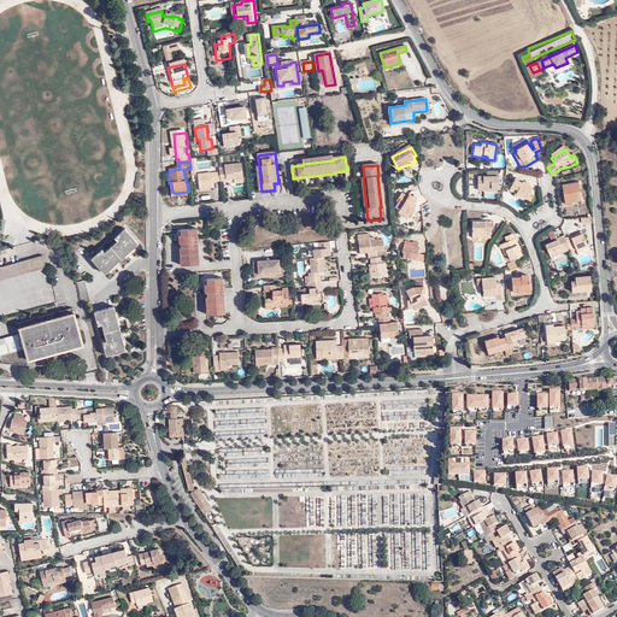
[(224,174),(221,174),(221,175),(222,183),(222,184),(225,183),(225,182),(235,181),(235,186),(245,184),(244,169),(224,170),(224,174)]
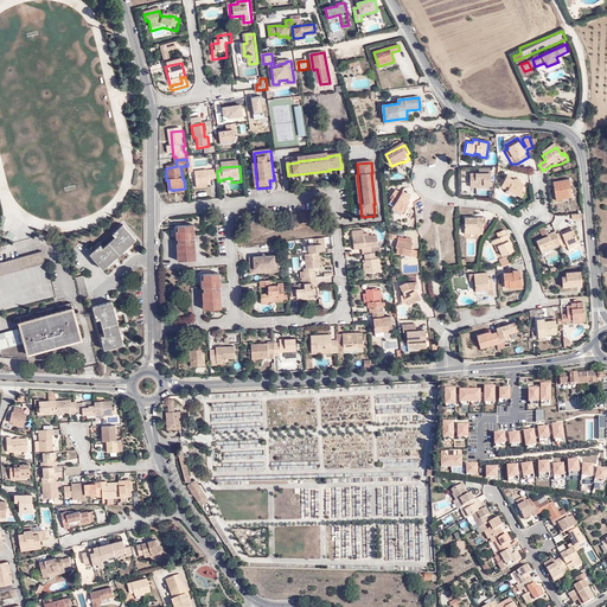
[(210,181),(218,180),(217,172),(195,176),(197,186),(210,185),(210,181)]
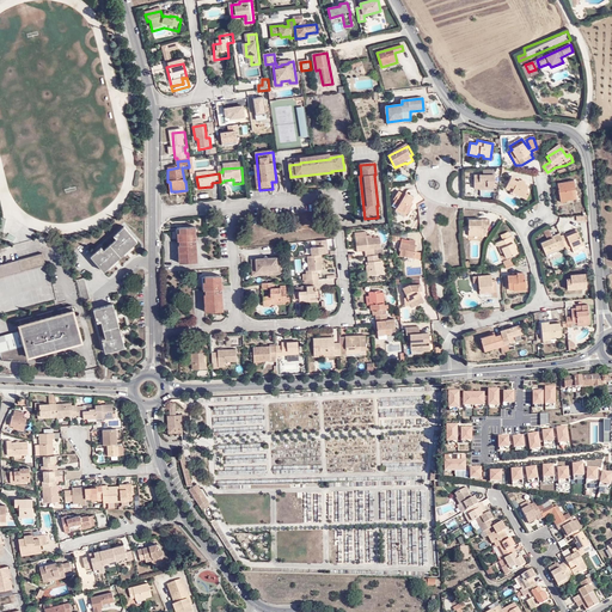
[(475,194),(489,193),(489,189),(495,189),(495,177),(475,178),(475,194)]
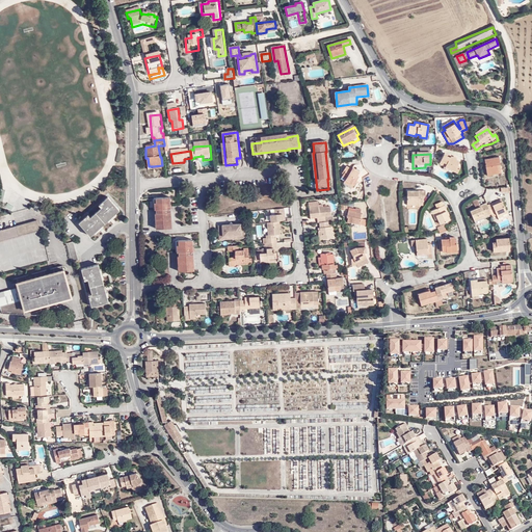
[(455,159),(450,156),(448,157),(444,155),(440,161),(446,164),(444,167),(455,174),(458,168),(457,166),(458,163),(457,161),(456,160),(455,160),(455,159)]
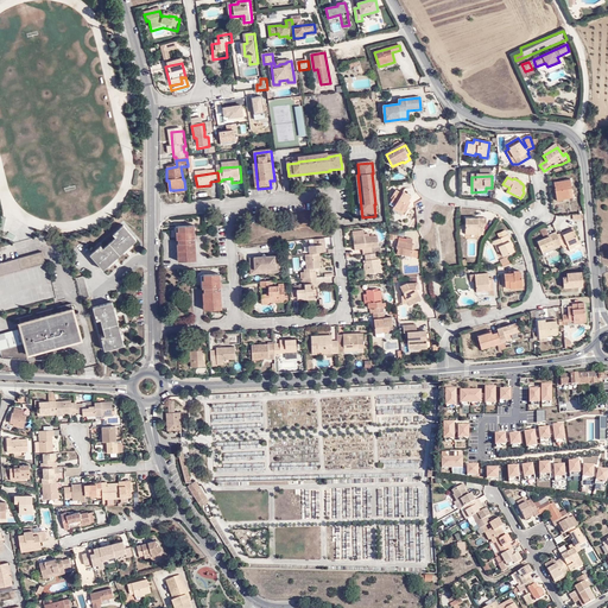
[(555,185),(556,201),(574,198),(571,183),(555,185)]
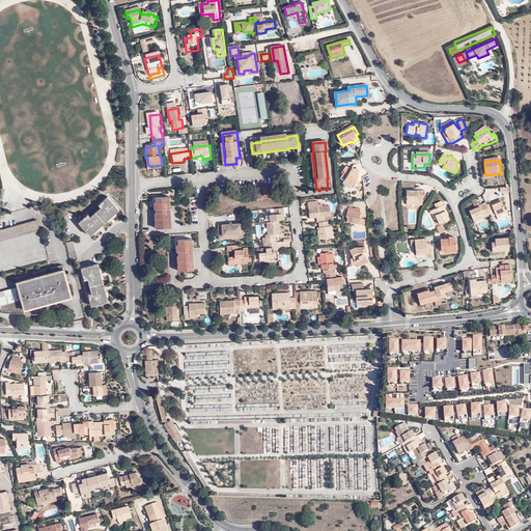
[(354,185),(359,176),(358,175),(360,172),(353,167),(352,169),(345,166),(342,172),(343,173),(341,176),(345,178),(345,179),(354,185)]
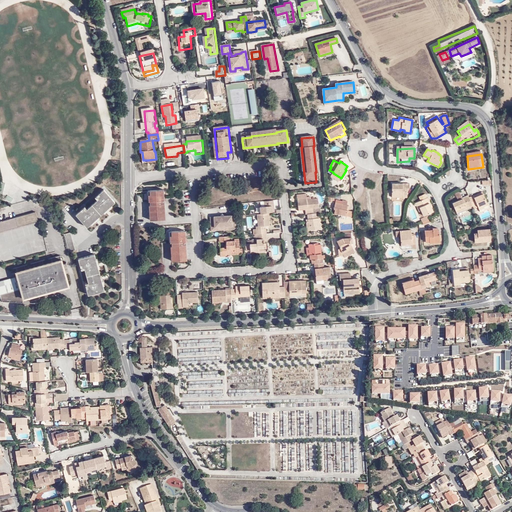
[(407,194),(407,190),(410,190),(410,187),(392,186),(391,197),(401,197),(401,200),(406,200),(407,194)]
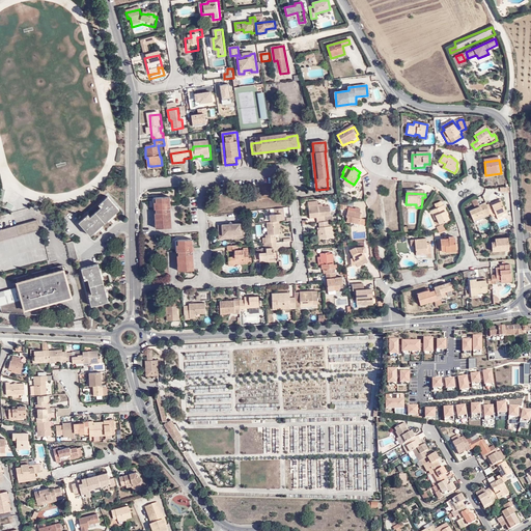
[(152,226),(169,225),(169,196),(155,197),(155,221),(151,222),(152,226)]
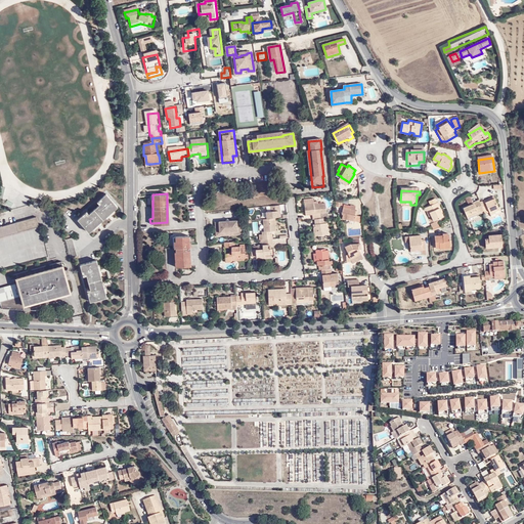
[(107,204),(110,200),(111,198),(108,195),(98,205),(100,208),(90,217),(87,215),(79,222),(90,235),(94,231),(101,224),(107,219),(106,207),(107,204)]
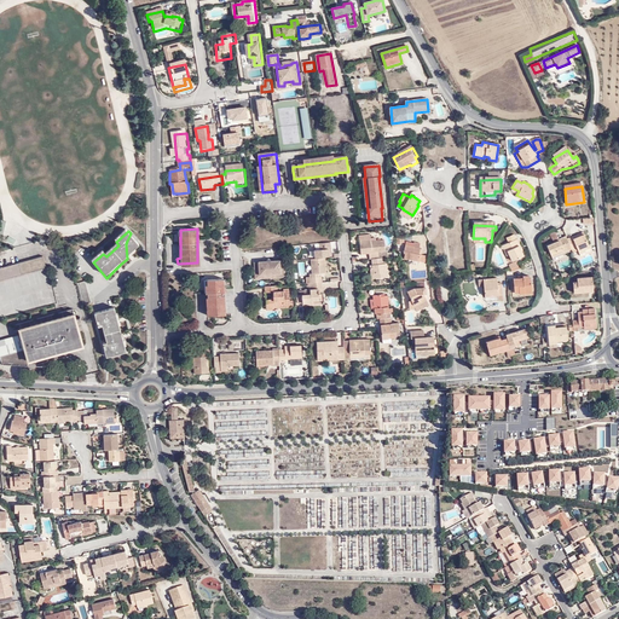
[(127,259),(137,250),(140,246),(131,233),(129,236),(127,241),(126,244),(127,259)]
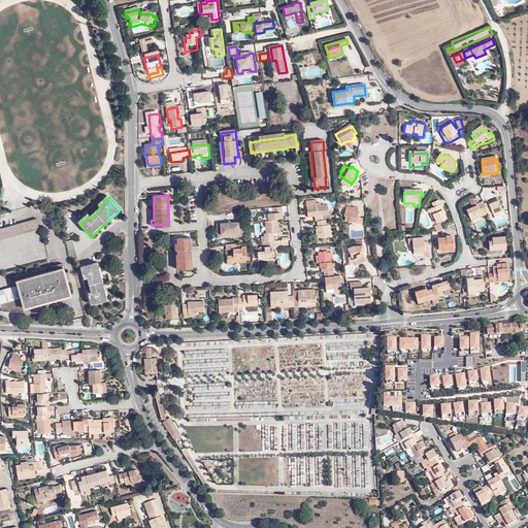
[(496,199),(482,204),(485,212),(489,211),(490,213),(499,210),(496,199)]
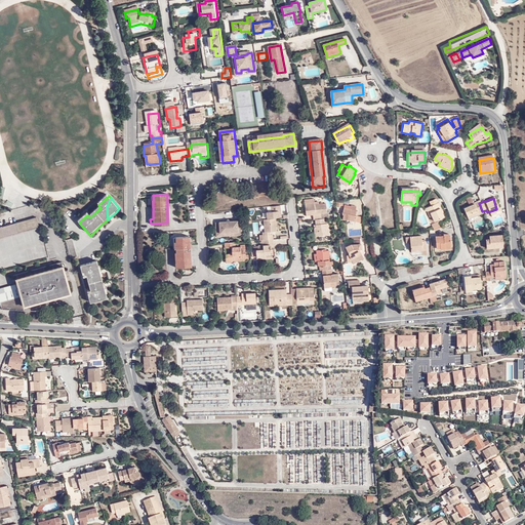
[(482,211),(479,203),(478,201),(472,203),(472,204),(468,205),(461,208),(466,217),(482,211)]
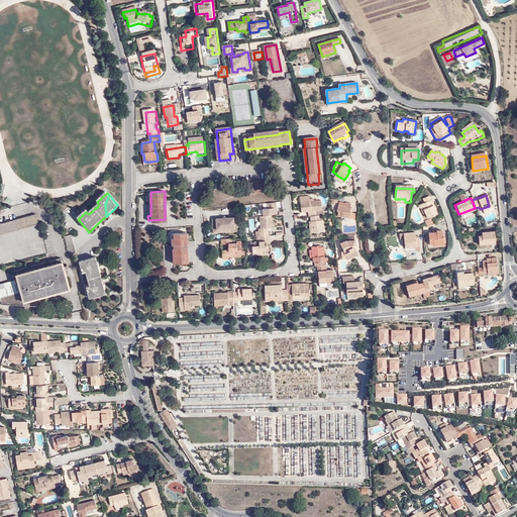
[(424,213),(426,218),(436,214),(430,200),(424,203),(421,204),(424,213)]
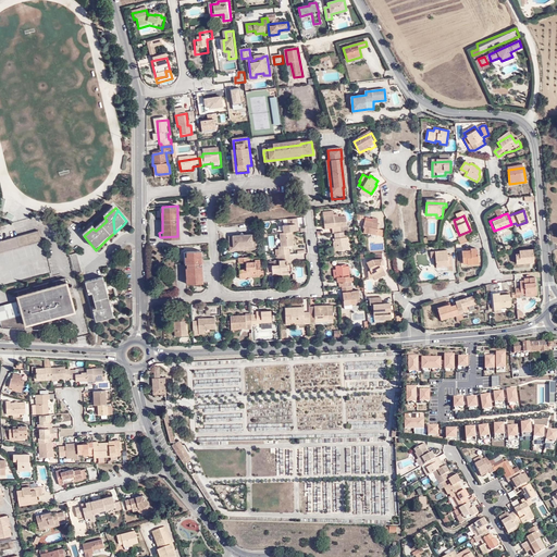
[(336,235),(345,234),(349,234),(349,227),(347,229),(346,218),(338,219),(338,221),(335,221),(334,217),(324,218),(325,229),(334,227),(334,231),(332,231),(333,235),(336,235)]
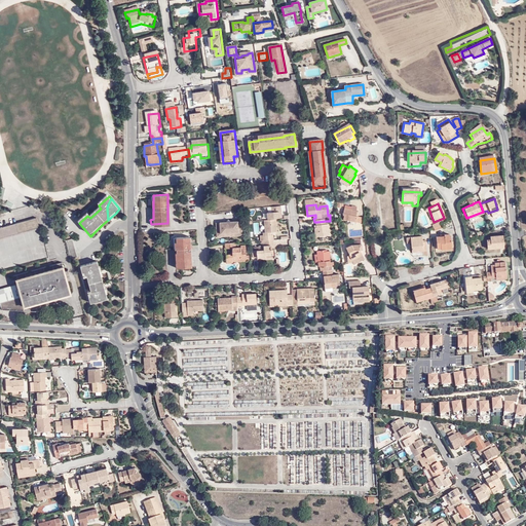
[(351,205),(350,210),(345,209),(343,214),(345,215),(344,218),(355,221),(357,221),(358,216),(357,215),(359,212),(357,211),(358,208),(351,205)]
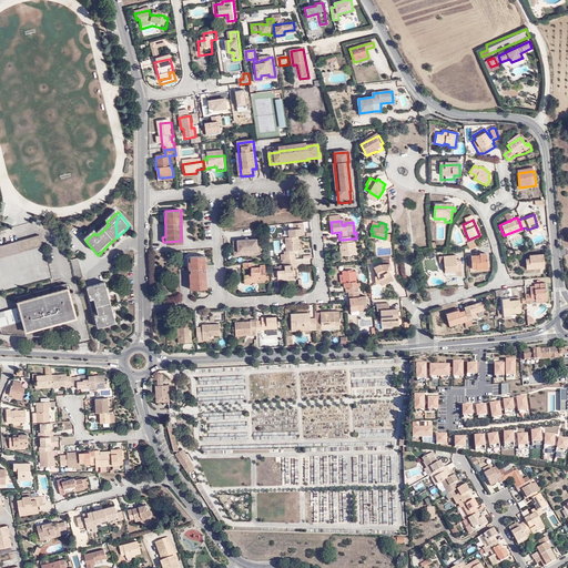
[(127,232),(125,230),(117,237),(119,240),(127,232)]
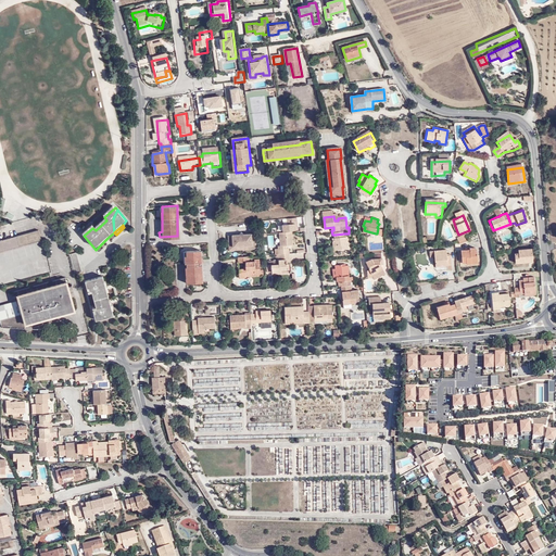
[(0,249),(41,239),(38,229),(0,239),(0,249)]
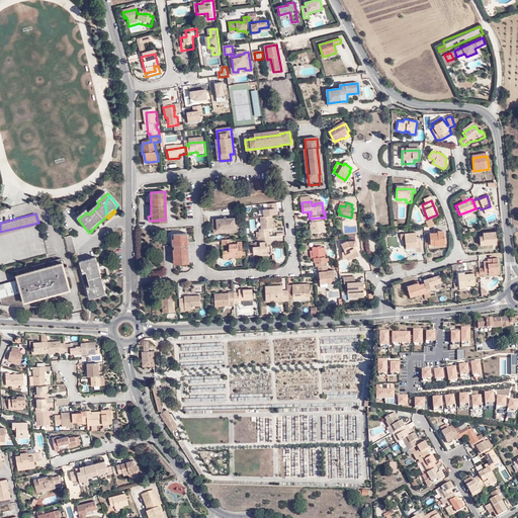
[(258,231),(259,239),(269,238),(269,231),(271,230),(271,218),(260,219),(260,231),(258,231)]
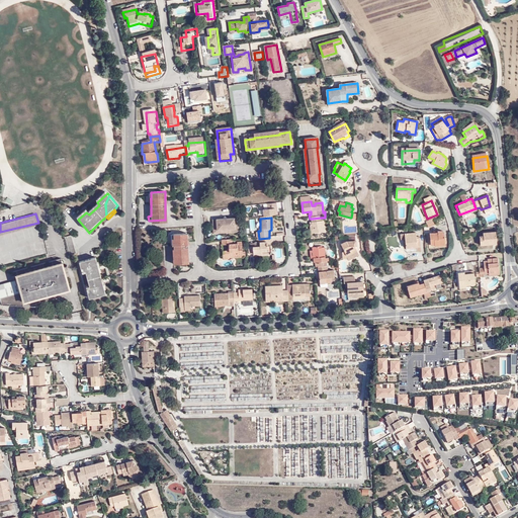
[(322,224),(321,218),(313,219),(314,225),(314,228),(311,228),(312,232),(315,232),(315,236),(326,235),(325,224),(322,224)]
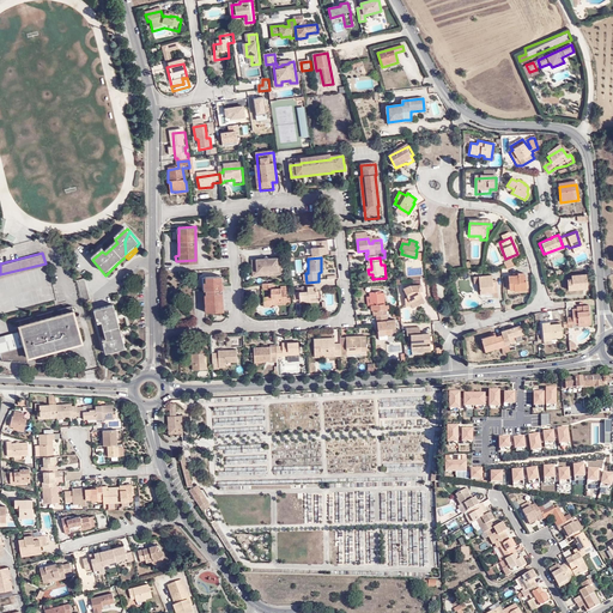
[(268,266),(263,266),(263,261),(252,262),(253,274),(256,274),(260,278),(273,277),(277,273),(281,272),(280,260),(268,261),(268,266)]
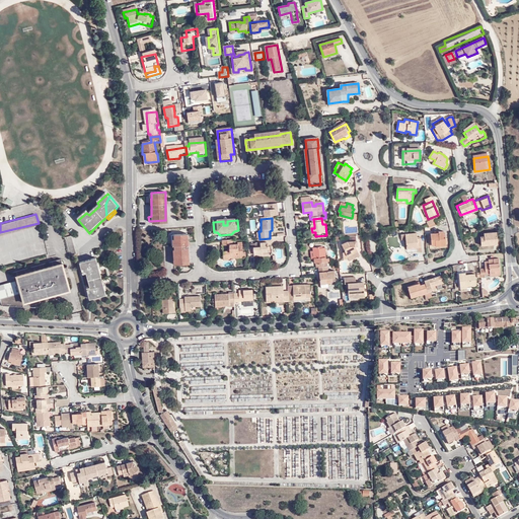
[(102,224),(100,222),(93,229),(95,231),(102,224)]
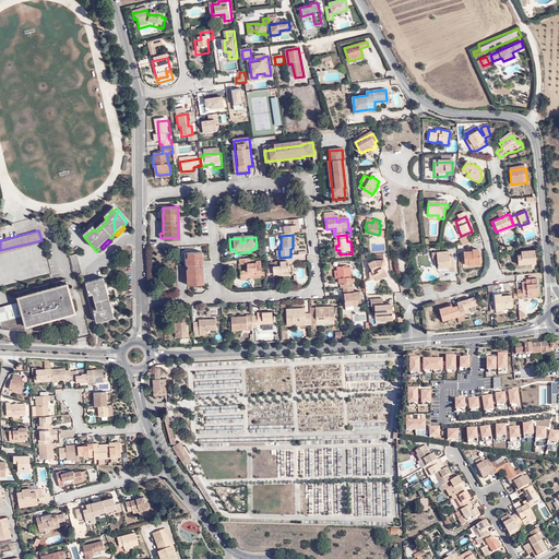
[(463,264),(467,264),(467,266),(478,265),(477,257),(476,257),(476,250),(472,250),(472,252),(463,253),(463,256),(463,264)]
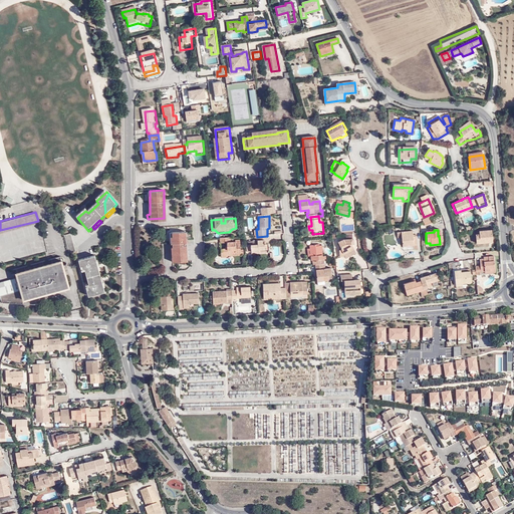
[(475,235),(476,243),(491,242),(491,231),(479,231),(479,235),(475,235)]
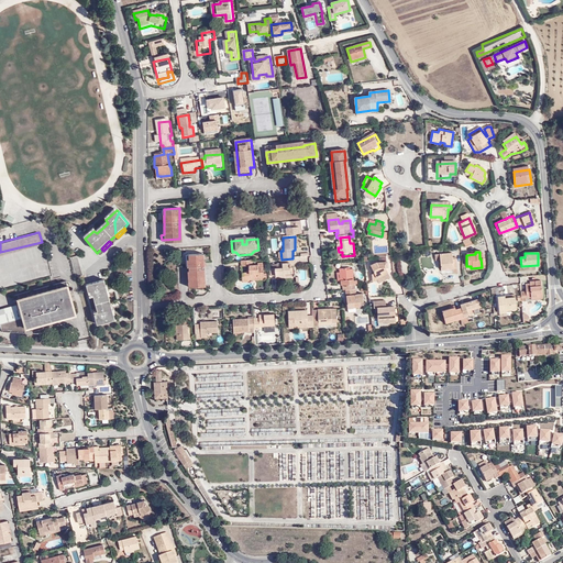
[(456,272),(456,265),(452,265),(452,261),(452,255),(434,255),(434,263),(440,263),(440,273),(452,272),(456,272)]
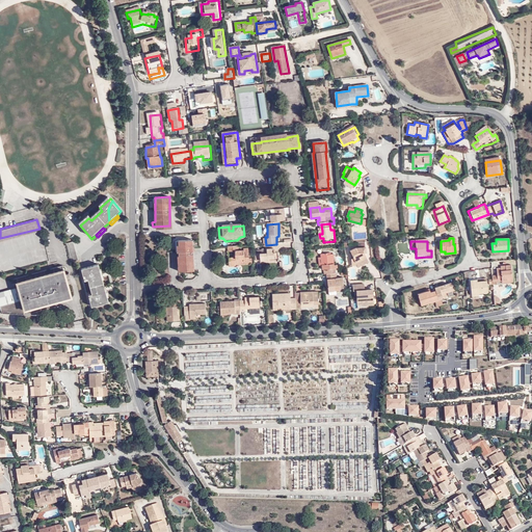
[(177,271),(192,271),(192,242),(178,242),(179,267),(177,267),(177,271)]
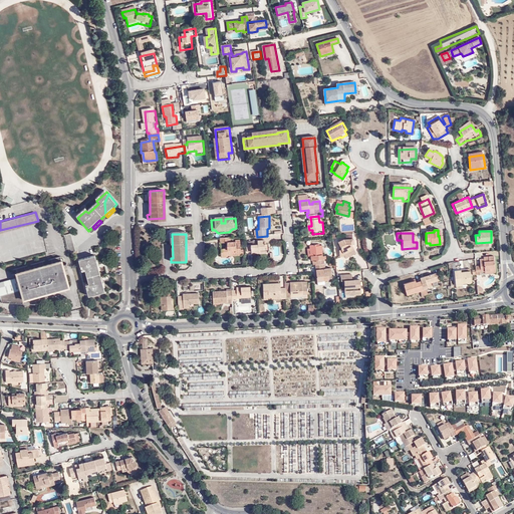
[(73,235),(65,237),(70,255),(77,253),(73,235)]
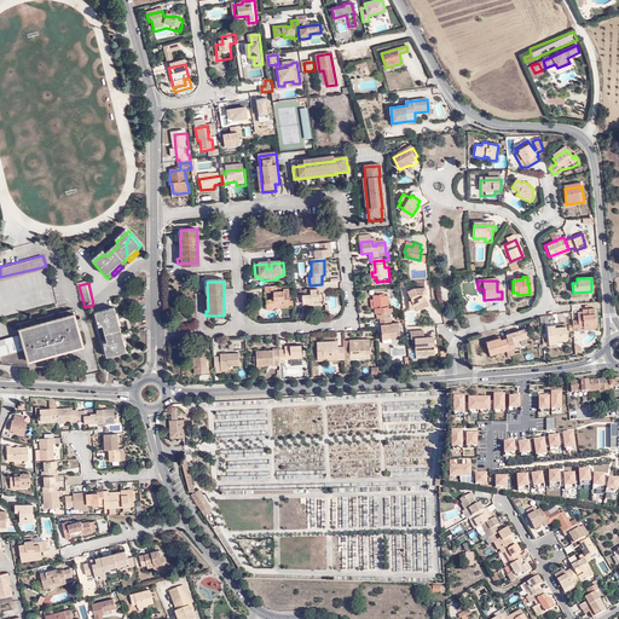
[(302,307),(302,308),(313,307),(313,305),(323,305),(323,298),(318,299),(318,294),(323,294),(322,284),(310,285),(311,293),(305,294),(305,300),(302,300),(302,307)]
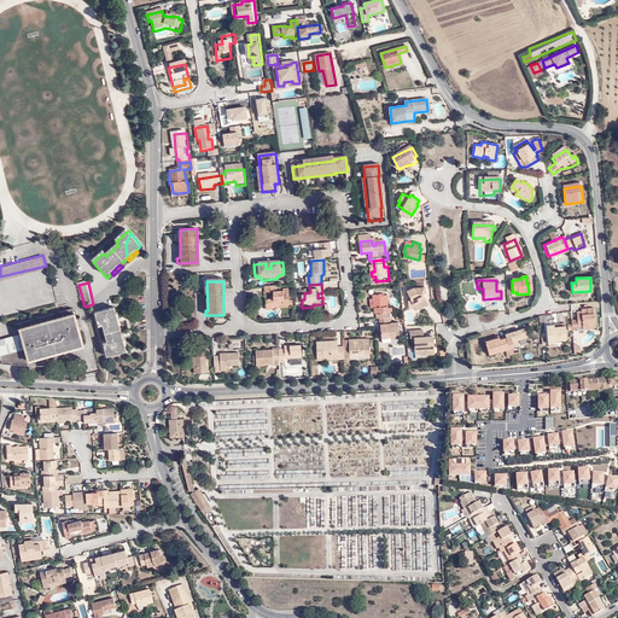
[(278,293),(278,287),(264,289),(264,295),(272,295),(273,302),(266,302),(266,308),(274,307),(274,310),(290,309),(290,308),(293,308),(292,303),(290,303),(289,292),(278,293)]
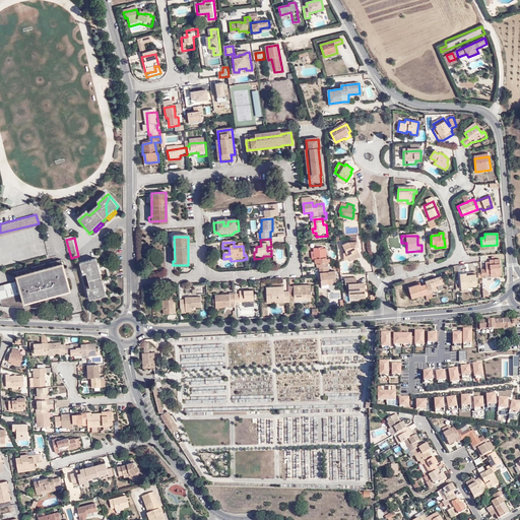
[(343,259),(359,252),(358,250),(356,250),(355,247),(358,246),(358,242),(350,242),(348,243),(342,246),(343,253),(342,254),(342,255),(342,256),(343,259)]
